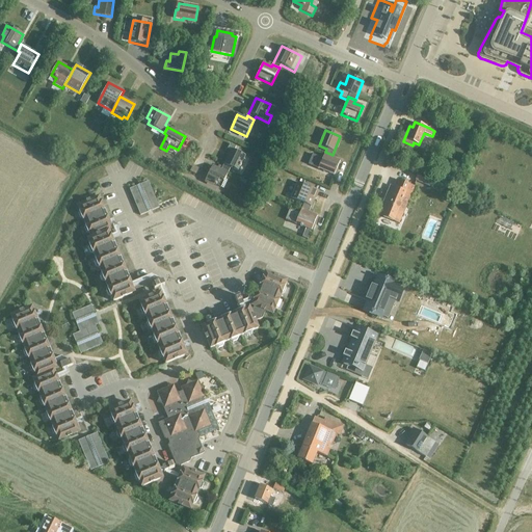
[(231,151),(222,167),(229,170),(231,168),(237,171),(245,156),(234,151),(236,147),(230,143),(228,149),(231,151)]
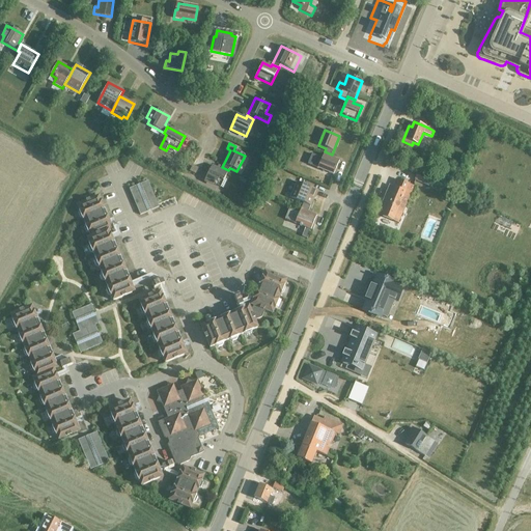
[(311,154),(307,165),(317,169),(333,175),(339,161),(331,158),(332,155),(325,151),(322,159),(311,154)]
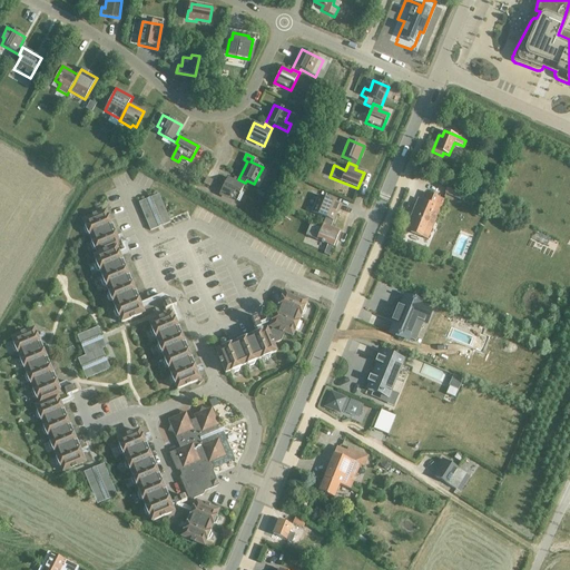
[(245,183),(238,179),(236,183),(227,178),(220,193),(236,200),(239,202),(243,194),(241,193),(245,183)]
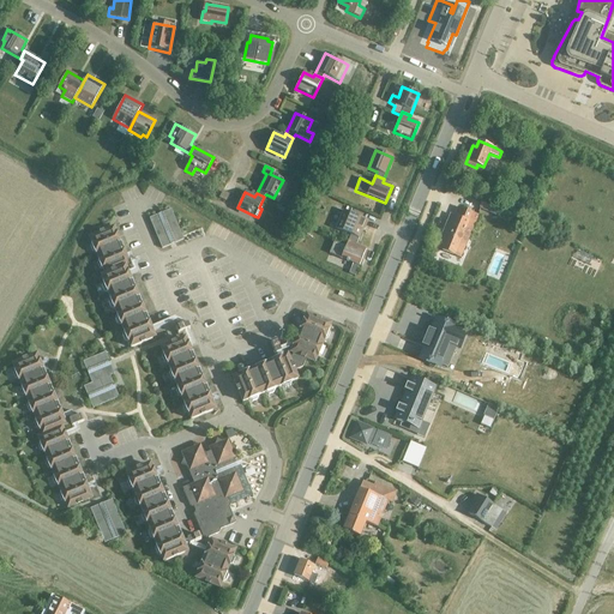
[(480,209),(499,216),(503,208),(482,200),(480,209)]
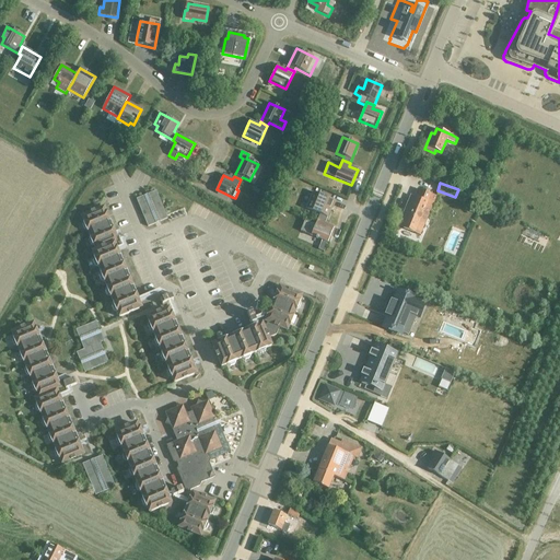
[(412,195),(399,226),(421,235),(436,197),(419,189),(416,196),(412,195)]
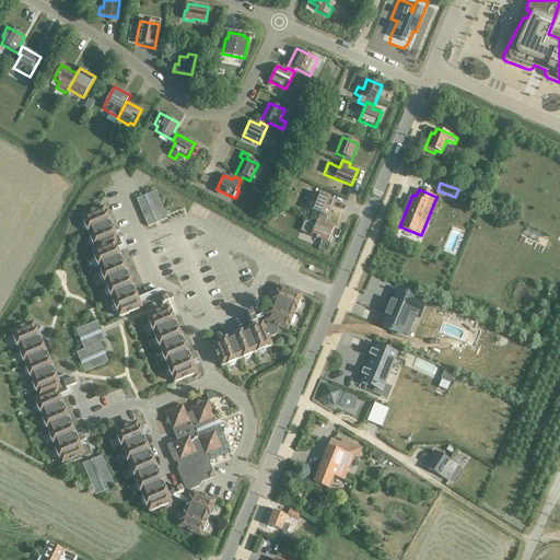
[(155,191),(136,199),(148,226),(167,219),(155,191)]
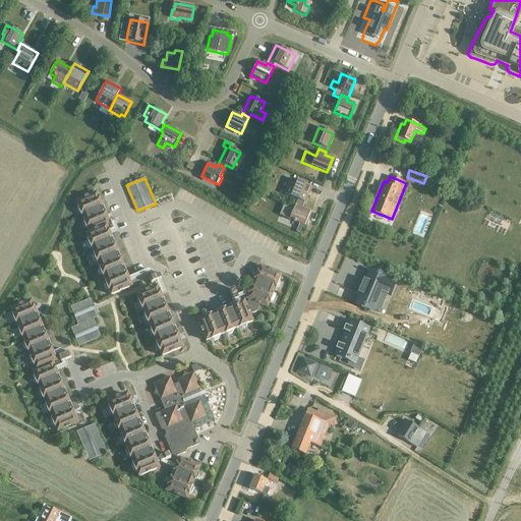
[(297,199),(296,203),(303,206),(307,195),(308,195),(310,192),(308,191),(310,187),(291,179),(285,194),(297,199)]
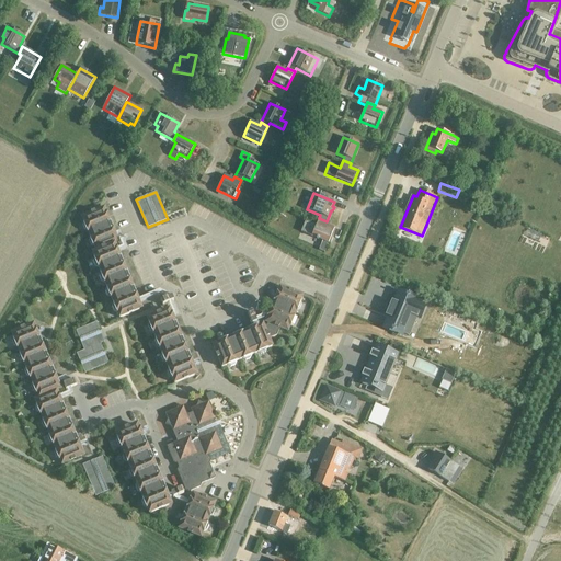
[(88,231),(89,235),(109,226),(101,208),(81,217),(83,221),(82,226),(84,230),(88,231)]
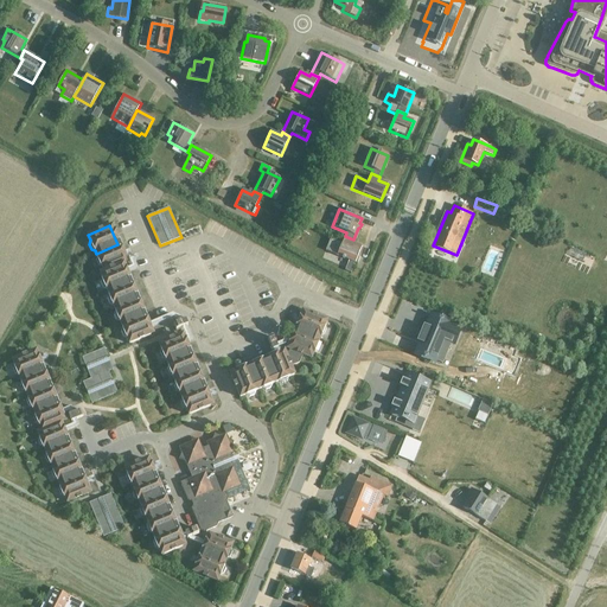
[(345,236),(342,243),(331,238),(325,250),(355,263),(362,247),(352,243),(353,240),(345,236)]
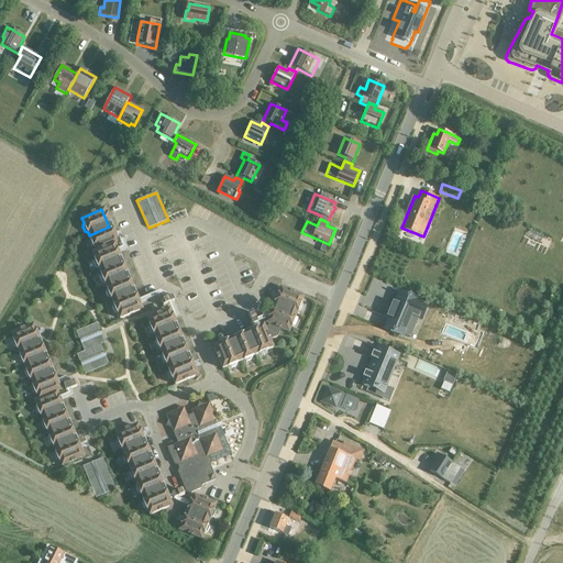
[(117,244),(109,227),(89,235),(90,238),(89,242),(91,246),(95,247),(97,252),(117,244)]
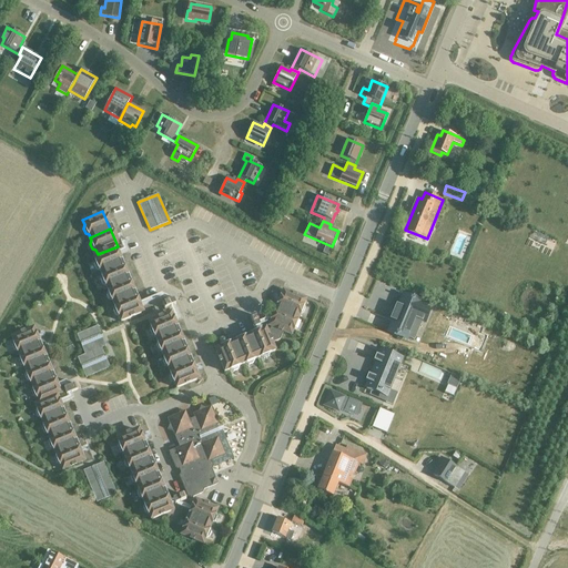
[(118,246),(98,254),(93,256),(95,261),(94,265),(95,270),(100,271),(101,274),(121,265),(113,249),(118,246)]
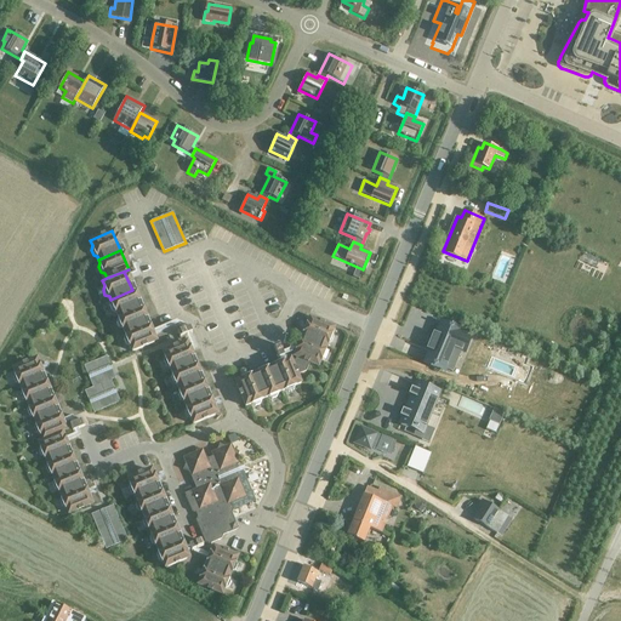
[(115,313),(117,317),(138,307),(132,290),(110,300),(112,302),(109,307),(112,312),(115,313)]
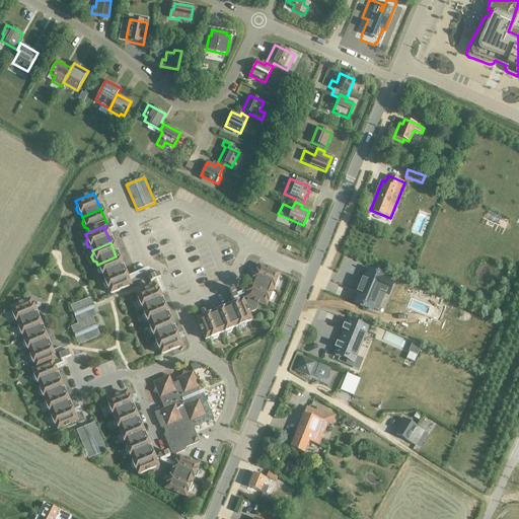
[(102,276),(103,278),(122,271),(116,256),(97,265),(98,267),(97,270),(99,275),(102,276)]
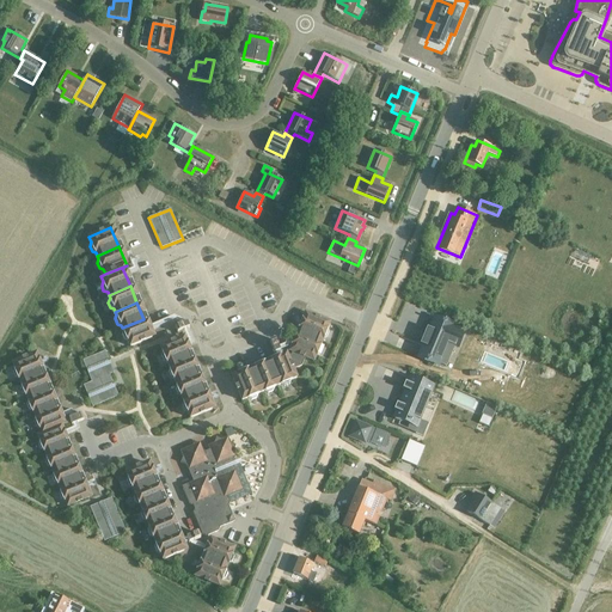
[(300,332),(322,342),(323,340),(326,337),(329,332),(328,328),(329,323),(307,314),(300,332)]
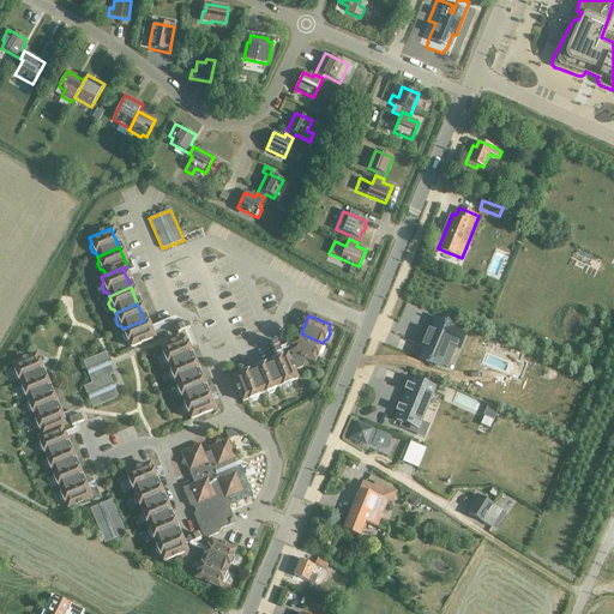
[(425,348),(420,359),(435,366),(439,367),(449,344),(458,349),(459,348),(465,331),(451,325),(435,319),(431,330),(429,330),(422,347),(425,348)]
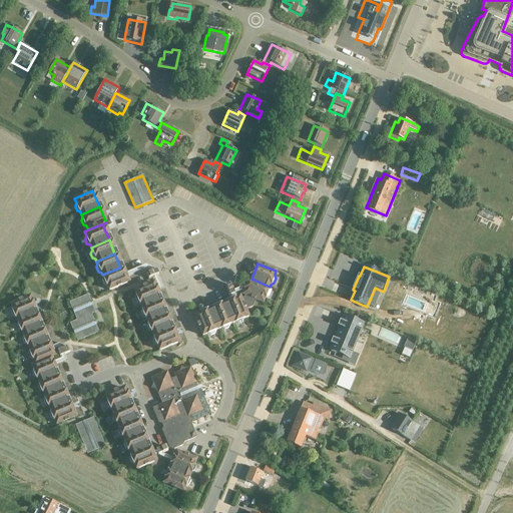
[(127,284),(120,268),(102,275),(103,278),(102,281),(104,285),(107,287),(109,291),(127,284)]
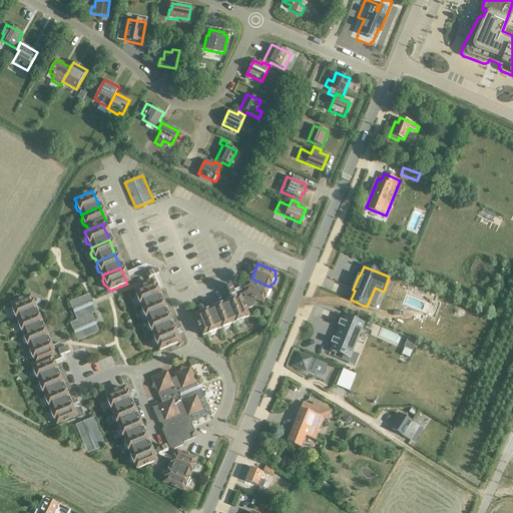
[(156,272),(146,276),(148,280),(158,276),(156,272)]
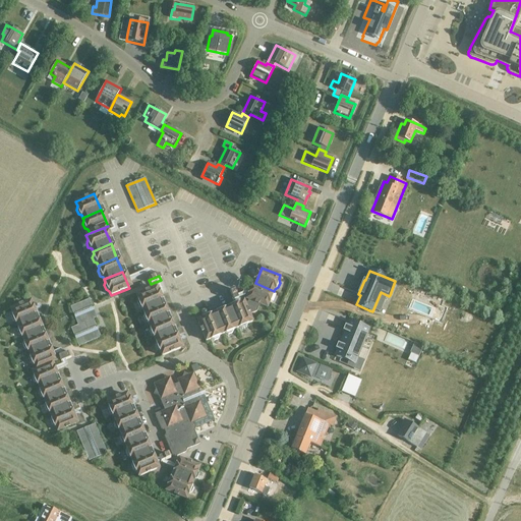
[(273,293),(274,291),(255,283),(247,302),(256,311),(259,304),(267,307),(269,302),(272,301),(274,297),(273,293)]
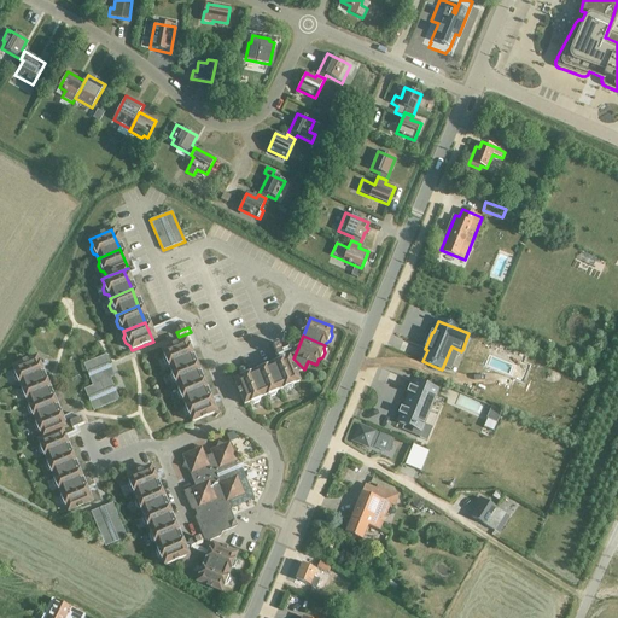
[(169,367),(170,371),(192,361),(184,342),(162,351),(164,356),(163,361),(164,366),(169,367)]
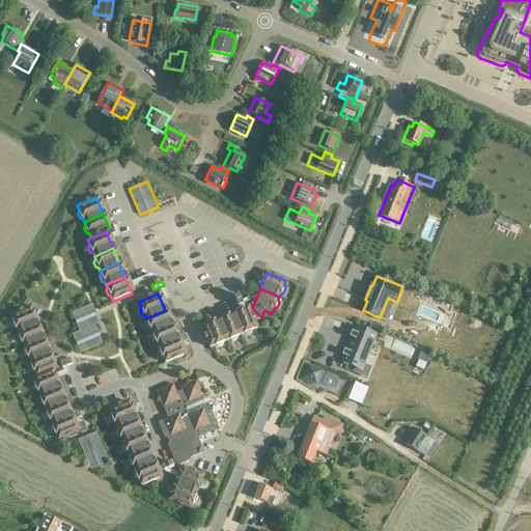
[(239,296),(233,298),(239,308),(243,306),(239,296)]
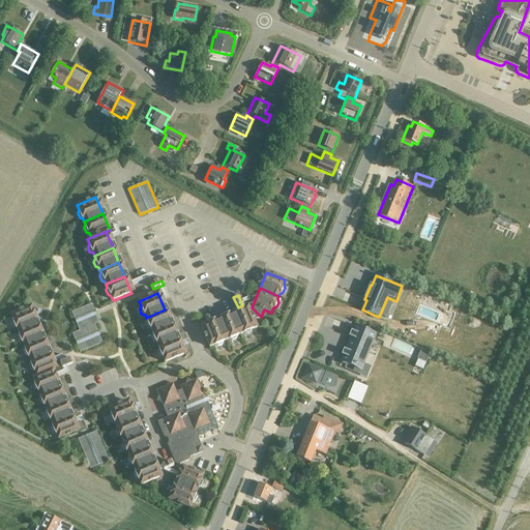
[(91,304),(71,313),(79,331),(72,334),(80,353),(102,344),(94,325),(98,323),(91,304)]
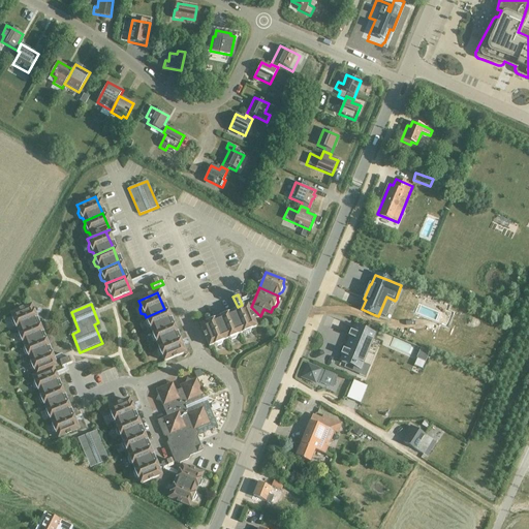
[(18,330),(36,322),(29,306),(10,313),(12,318),(11,321),(13,327),(17,328),(18,330)]
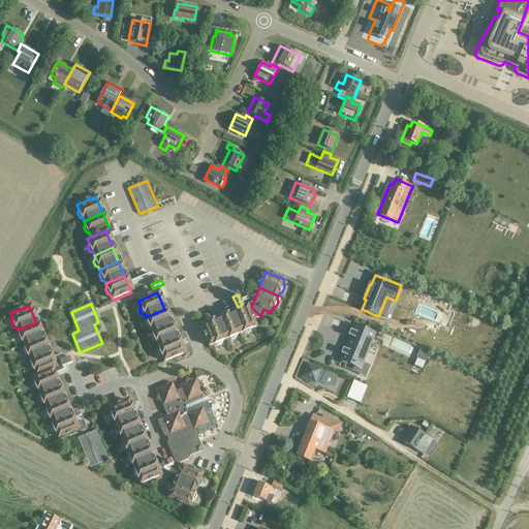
[(260,316),(251,307),(232,315),(240,334),(242,333),(246,334),(250,333),(251,329),(256,327),(253,319),(260,316)]
